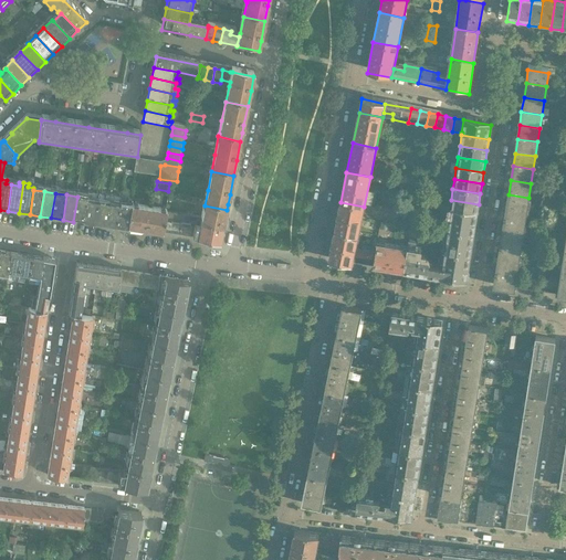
[(528,198),(509,194),(506,208),(526,211),(528,198)]
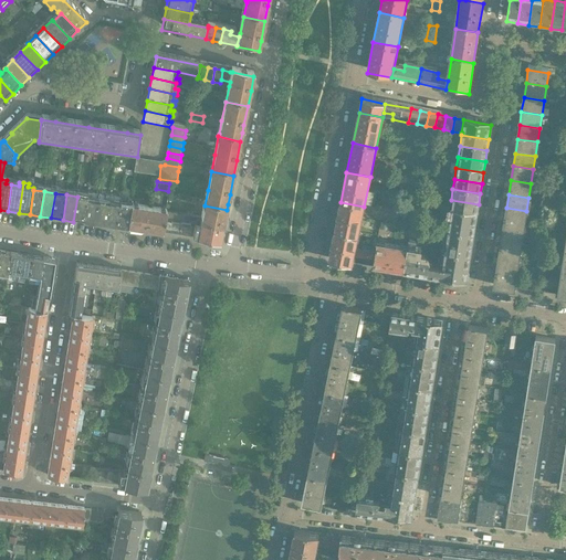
[(73,222),(85,223),(88,198),(77,197),(73,222)]
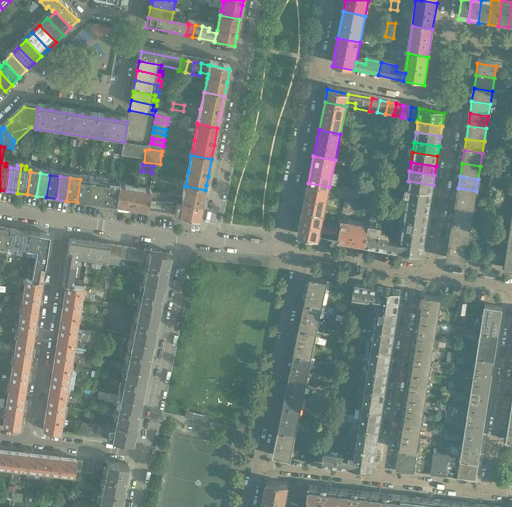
[(77,202),(86,204),(89,184),(83,183),(84,179),(81,178),(80,179),(77,202)]
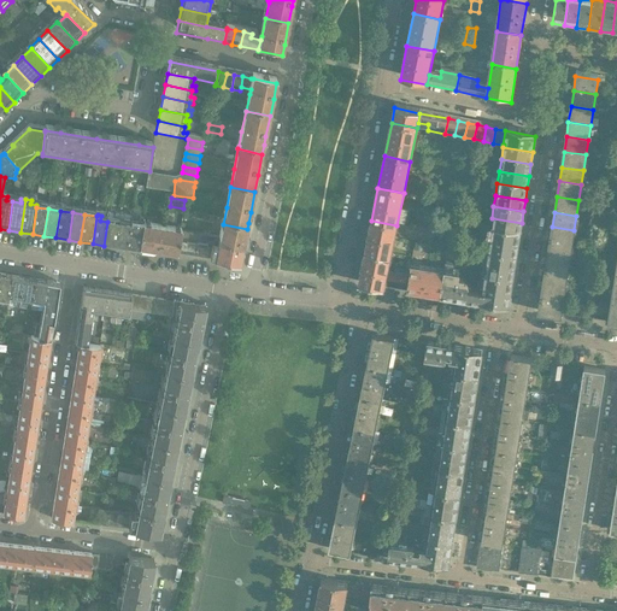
[(107,222),(104,246),(116,247),(121,218),(116,218),(115,223),(107,222)]
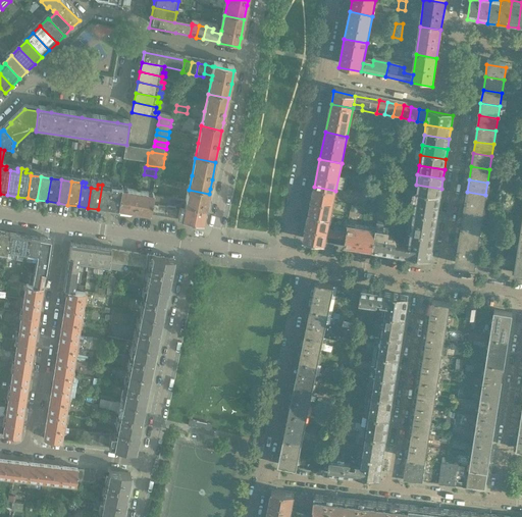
[(98,209),(108,211),(111,191),(105,190),(106,186),(102,185),(98,209)]
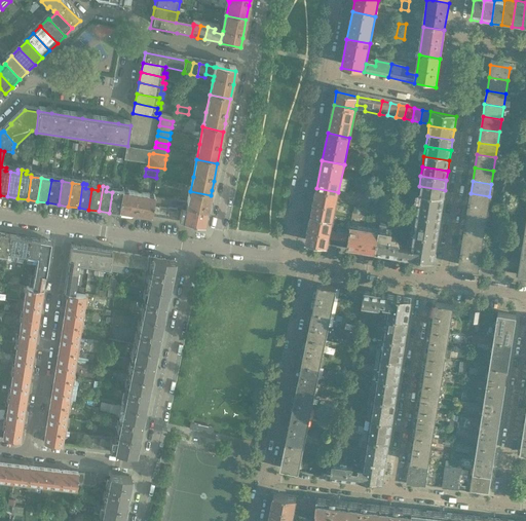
[(445,190),(419,186),(417,196),(443,200),(445,190)]
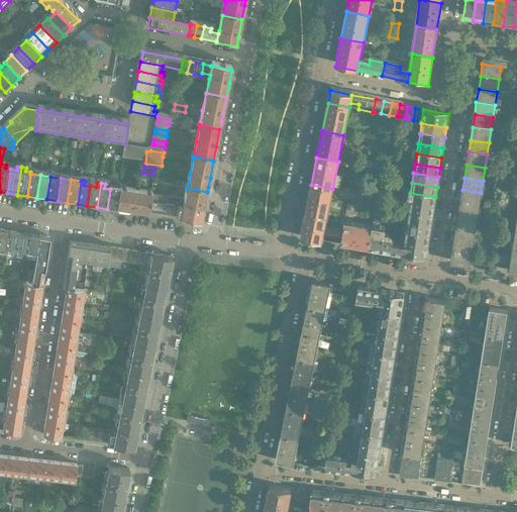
[(311,185),(305,212),(327,216),(332,189),(311,185)]
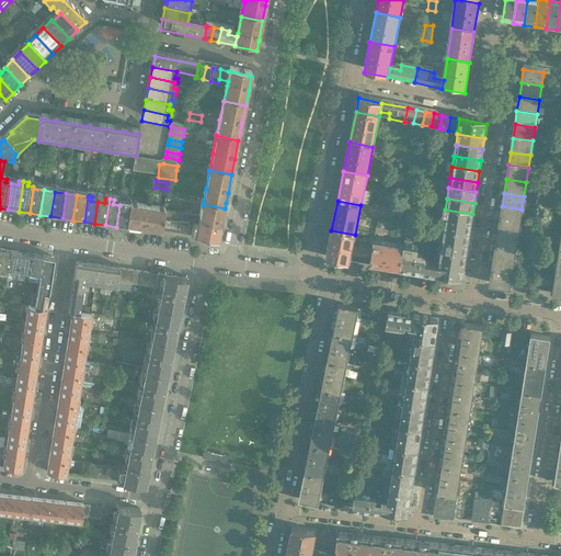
[(126,206),(119,205),(116,227),(126,228),(130,207),(130,202),(127,202),(126,206)]
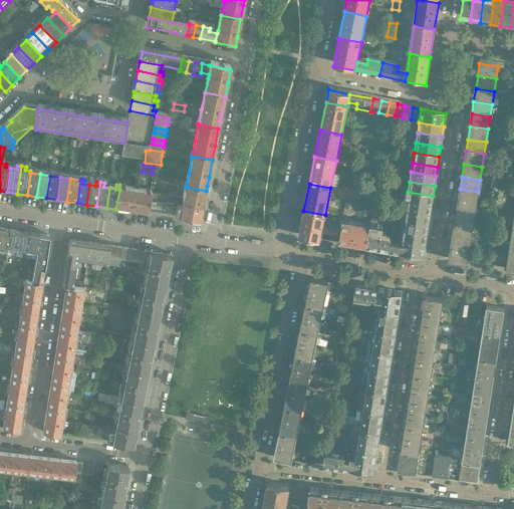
[(376,186),(374,196),(383,198),(386,188),(376,186)]
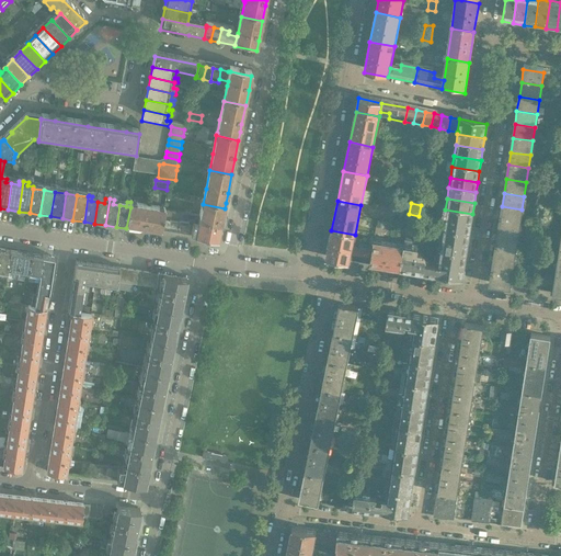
[(199,220),(199,222),(213,224),(212,226),(220,227),(225,208),(203,204),(199,220)]
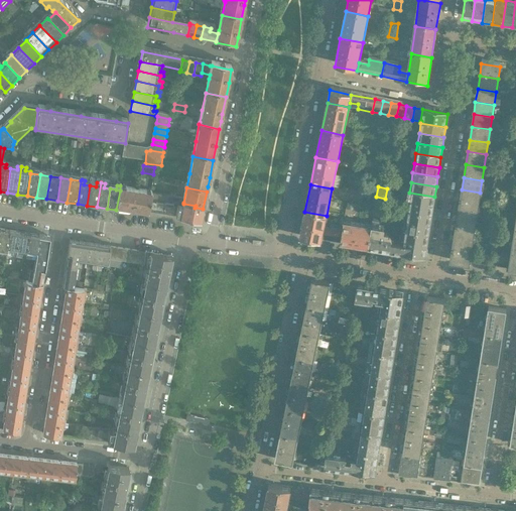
[(480,193),(462,189),(460,202),(478,205),(480,193)]
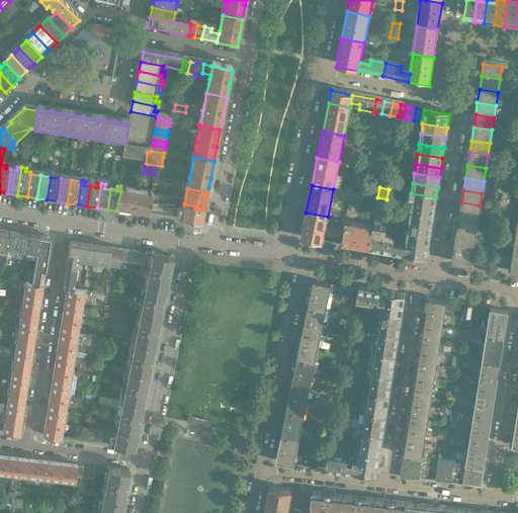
[(116,210),(149,217),(152,197),(153,196),(120,191),(116,210)]
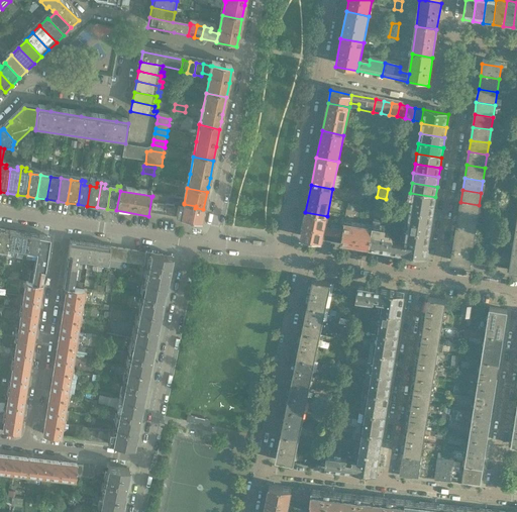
[(435,197),(410,193),(409,203),(434,207),(435,197)]
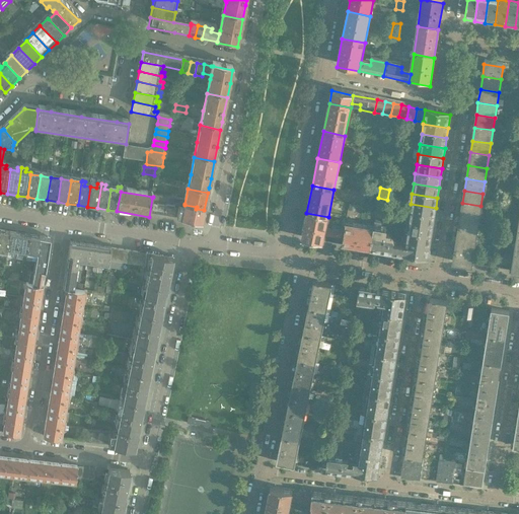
[(152,198),(149,217),(176,221),(176,220),(178,210),(183,211),(184,207),(184,205),(184,204),(152,198)]
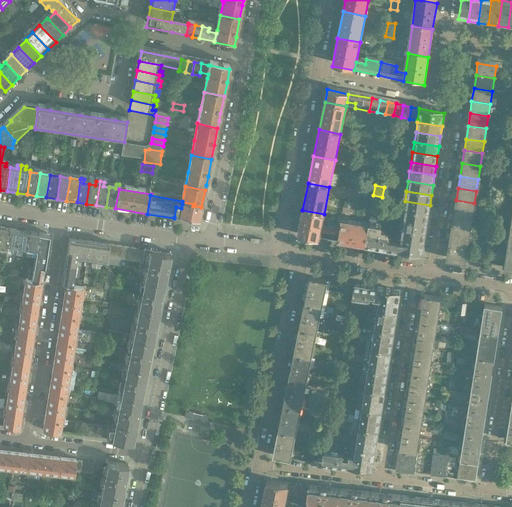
[(474,203),(456,200),(454,212),(472,215),(474,203)]
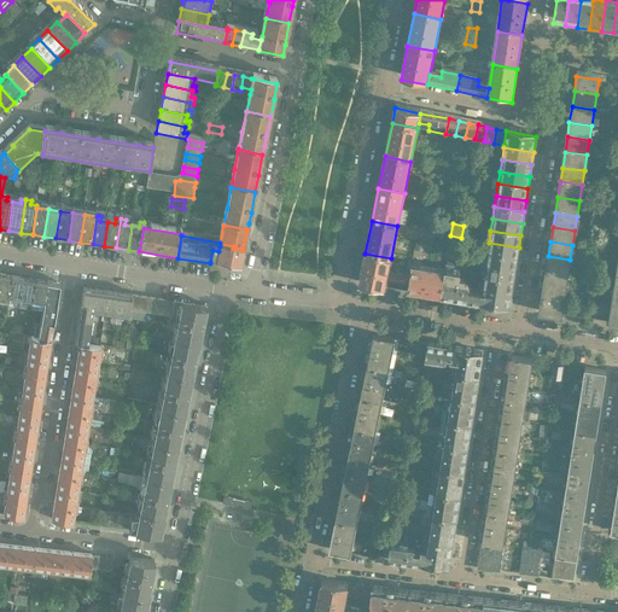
[(519,248),(489,243),(487,255),(517,258),(519,248)]
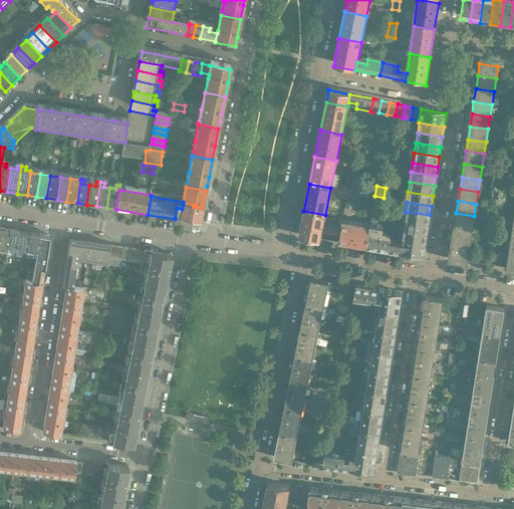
[(177,208),(175,218),(179,219),(179,220),(199,223),(202,208),(194,207),(195,205),(183,203),(183,205),(182,209),(177,208)]
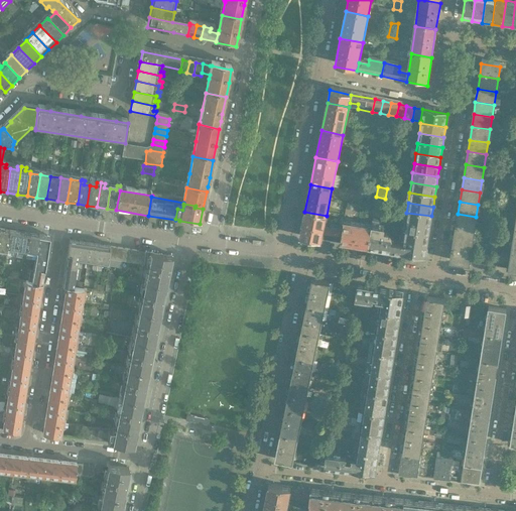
[(299,240),(320,243),(324,230),(327,216),(304,212),(299,240)]
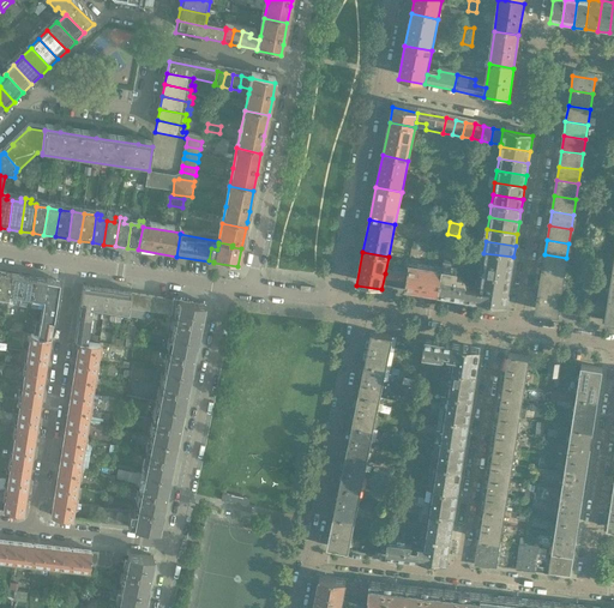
[(513,257),(483,253),(481,265),(511,270),(513,257)]
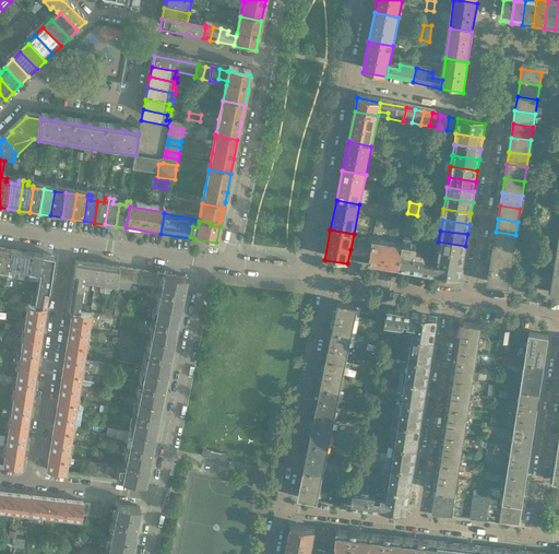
[(515,235),(496,232),(494,246),(513,249),(515,235)]
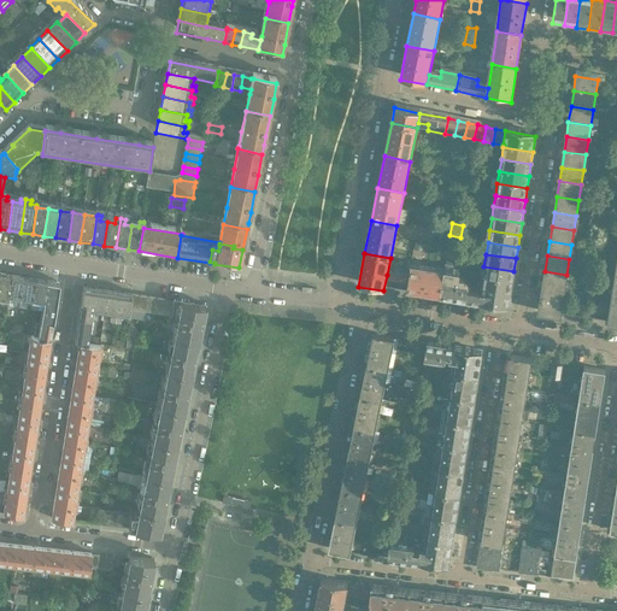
[(513,271),(483,266),(482,277),(512,282),(513,271)]
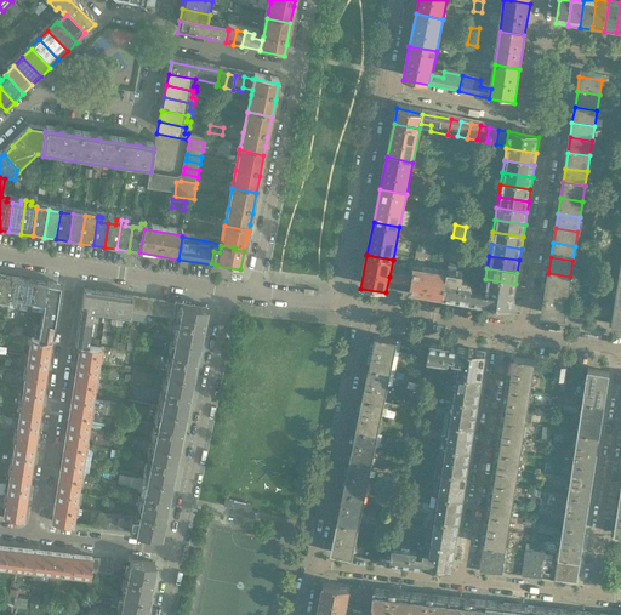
[(412,271),(411,280),(409,296),(443,302),(448,277),(412,271)]
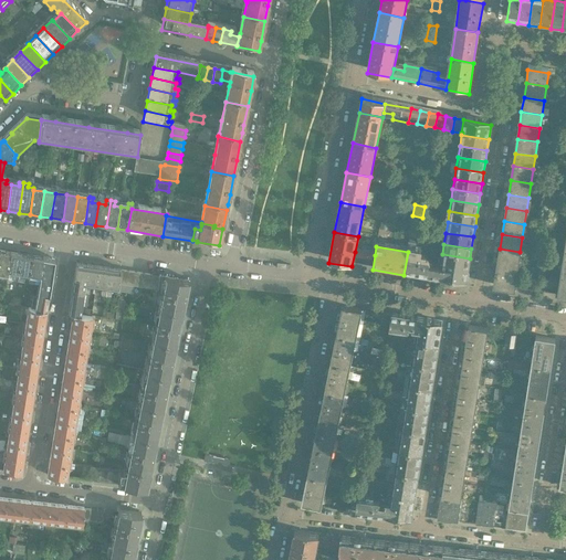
[(520,252),(500,249),(498,262),(517,265),(520,252)]
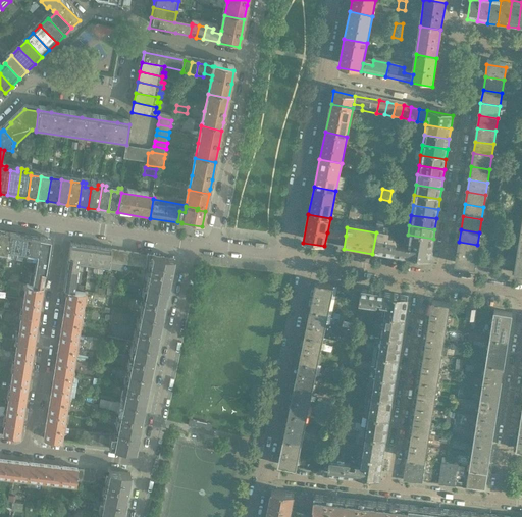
[(384,256),(387,238),(388,234),(376,231),(376,233),(372,254),(384,256)]
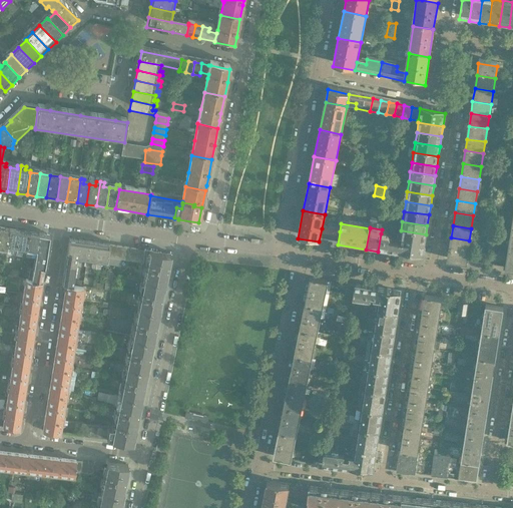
[(340,231),(322,228),(319,241),(338,244),(340,231)]
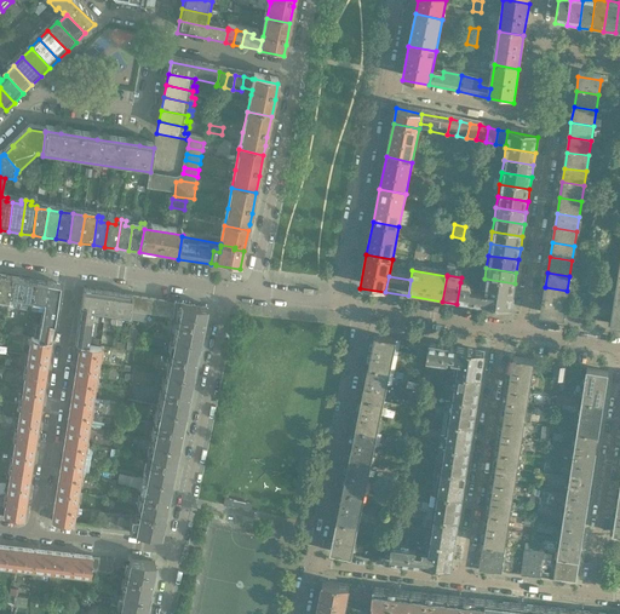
[(12,282),(0,279),(0,309),(7,310),(9,307),(12,282)]
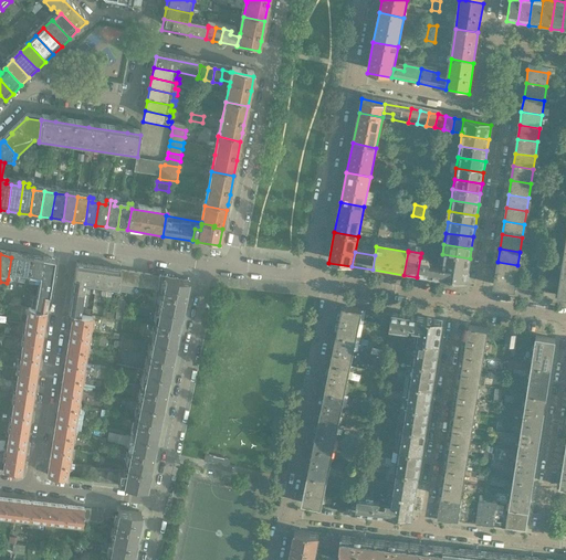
[(470,259),(442,254),(440,267),(468,272),(470,259)]
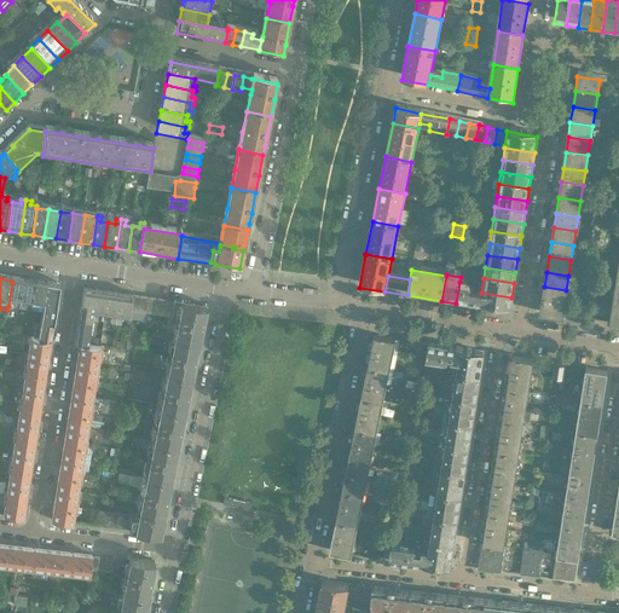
[(19,312),(21,308),(24,283),(12,282),(9,306),(15,307),(13,311),(19,312)]
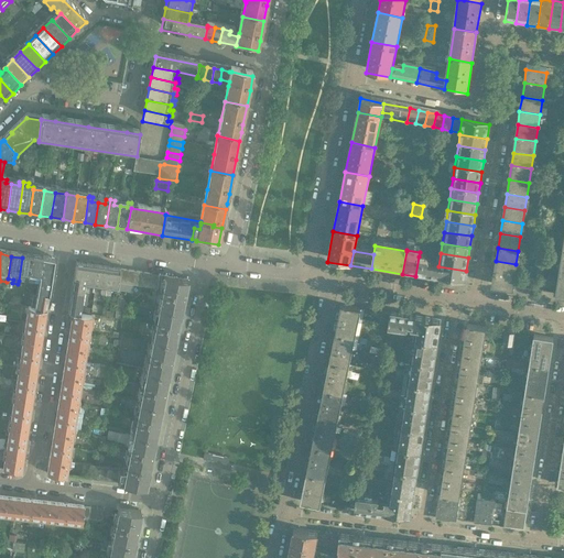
[(441,269),(438,267),(427,266),(427,263),(426,260),(423,260),(423,258),(419,256),(415,276),(440,280),(441,269)]
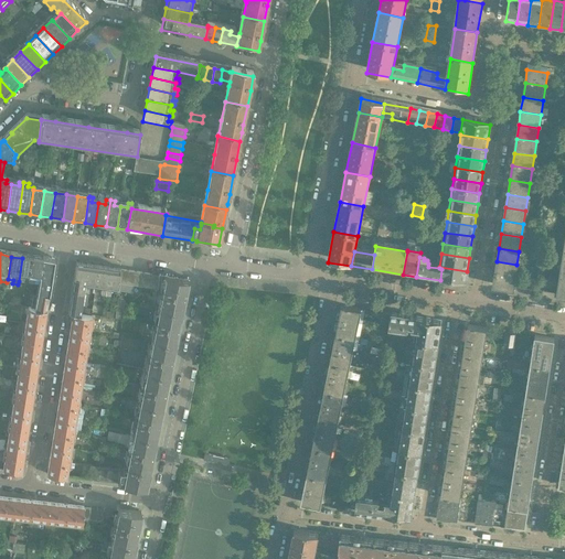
[(22,258),(19,281),(24,281),(23,286),(29,287),(29,282),(32,260),(22,258)]
